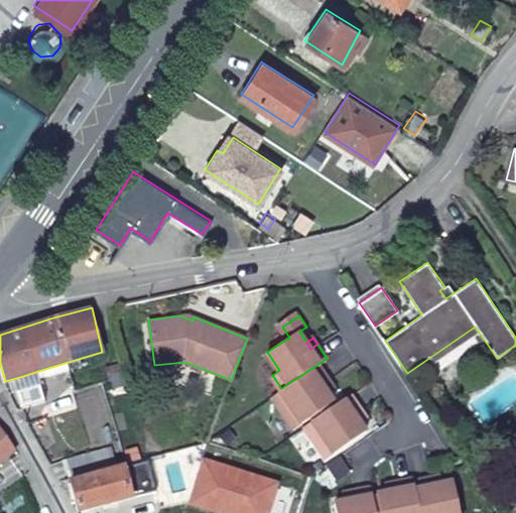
[(318,364),(281,388),(271,395),(293,427),(334,400),(328,391),(321,383),(329,378),(318,364)]
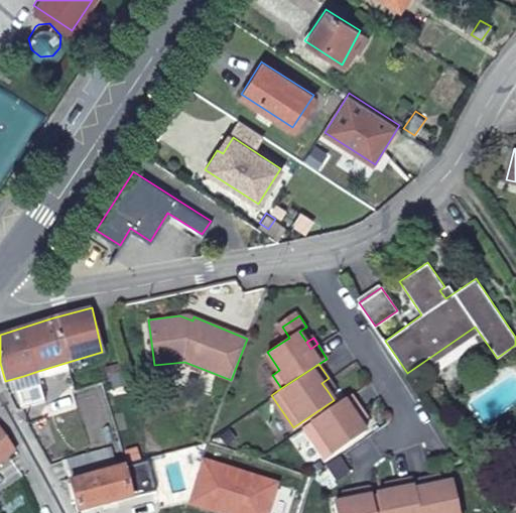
[(38,371),(23,376),(24,382),(39,378),(38,371)]
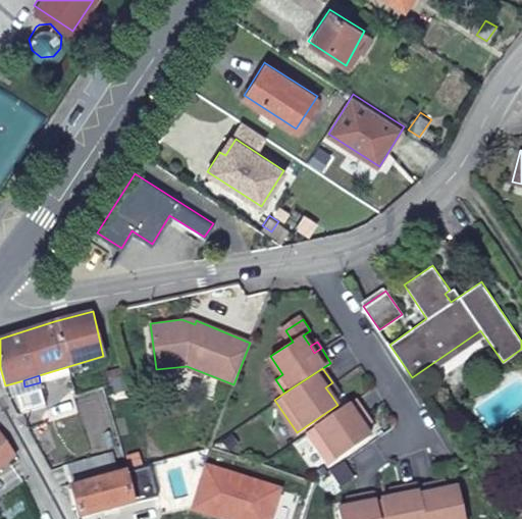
[(337,392),(332,382),(325,387),(331,396),(337,392)]
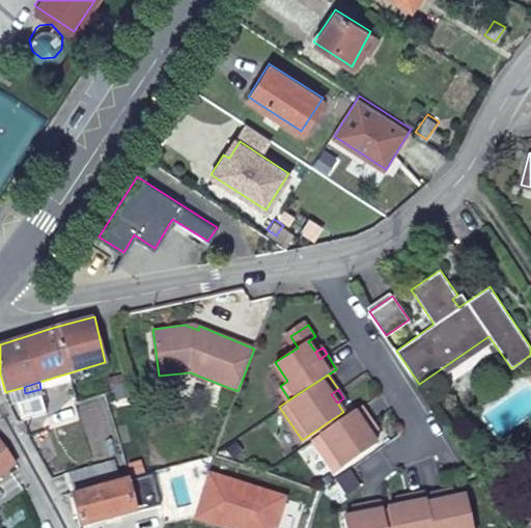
[(47,411),(40,391),(17,399),(22,419),(47,411)]
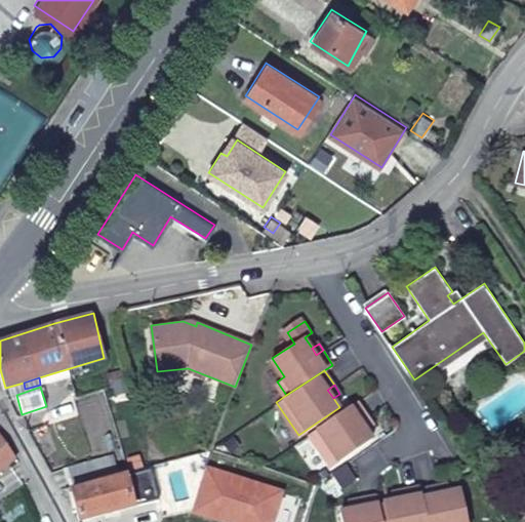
[(366,416),(357,402),(309,433),(330,466),(371,439),(365,430),(359,420),(366,416)]
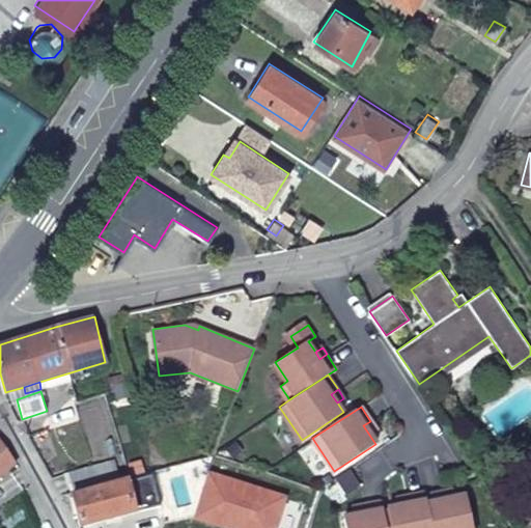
[(376,431),(370,421),(363,425),(369,435),(376,431)]
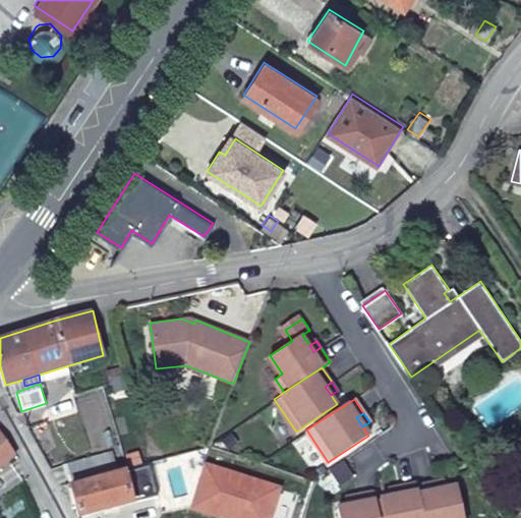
[(0,434),(0,466),(14,455),(0,434)]
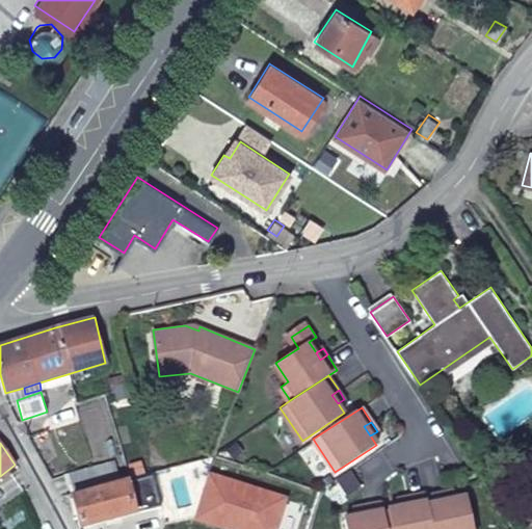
[(68,475),(73,493),(99,485),(95,468),(68,475)]
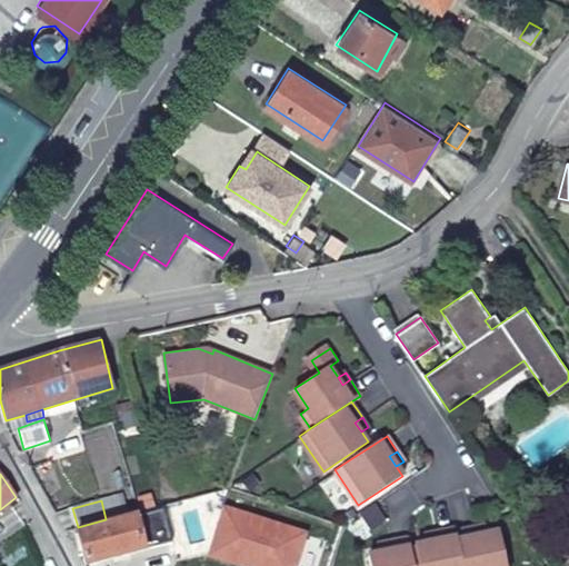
[(138,515),(147,547),(173,540),(165,507),(138,515)]
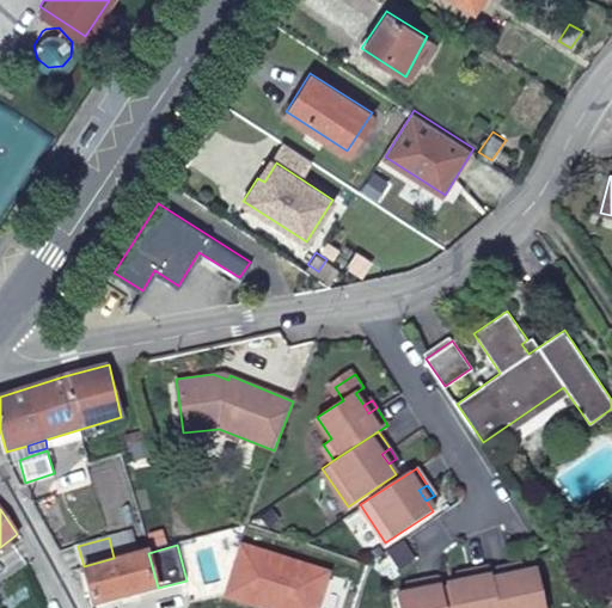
[(95,605),(158,588),(148,553),(85,570),(95,605)]
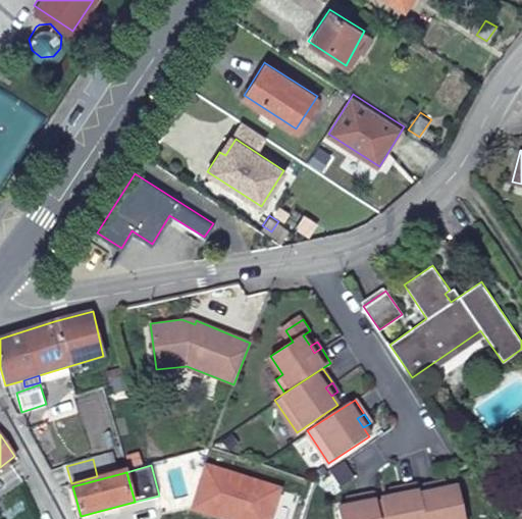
[(447,480),(436,482),(438,490),(449,488),(447,480)]
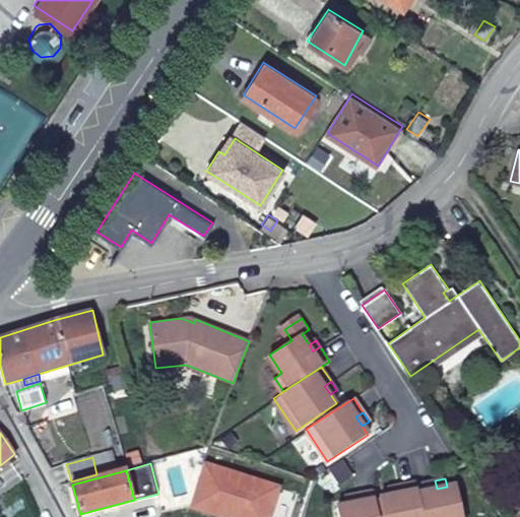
[(425,516),(417,483),(417,480),(400,485),(402,492),(391,494),(381,497),(384,516),(425,516)]
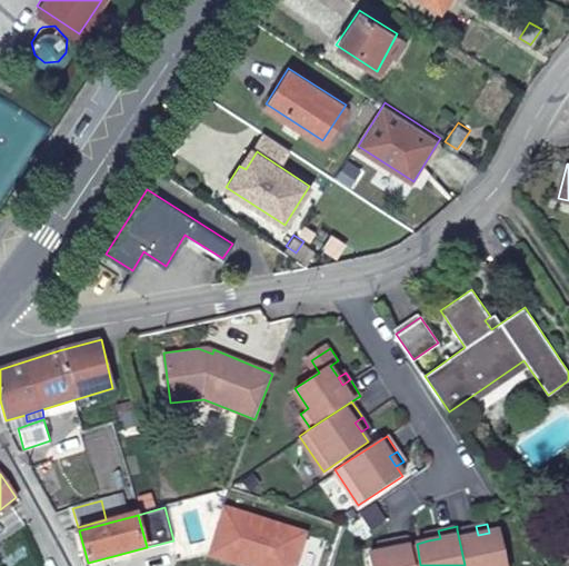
[(476,526),(457,529),(465,565),(508,565),(500,529),(489,533),(478,535),(476,526)]
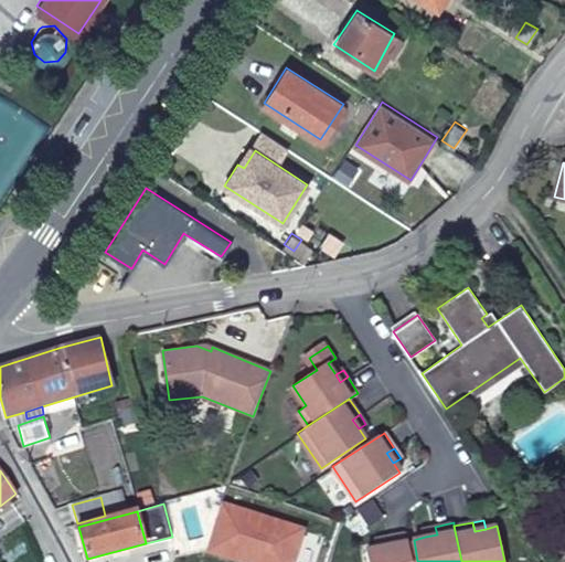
[(437,534),(435,527),(424,529),(425,537),(437,534)]
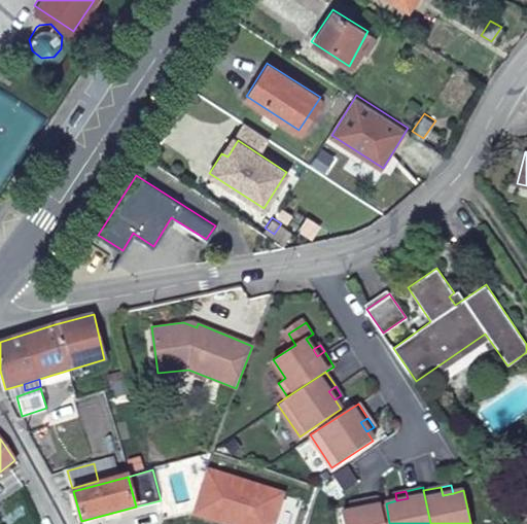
[(385,523),(380,496),(362,500),(364,508),(353,511),(343,513),(345,523),(385,523)]
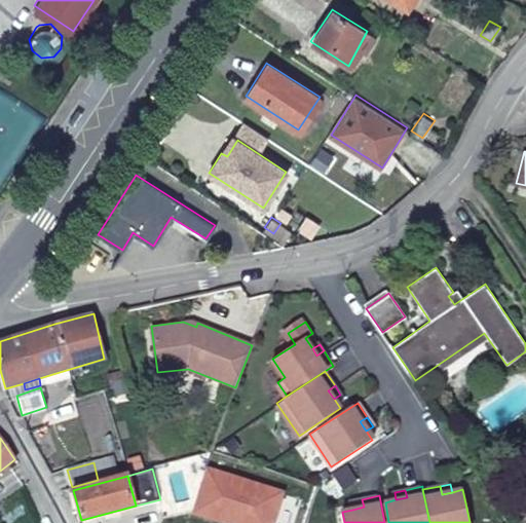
[(362,499),(351,501),(352,510),(364,507),(362,499)]
